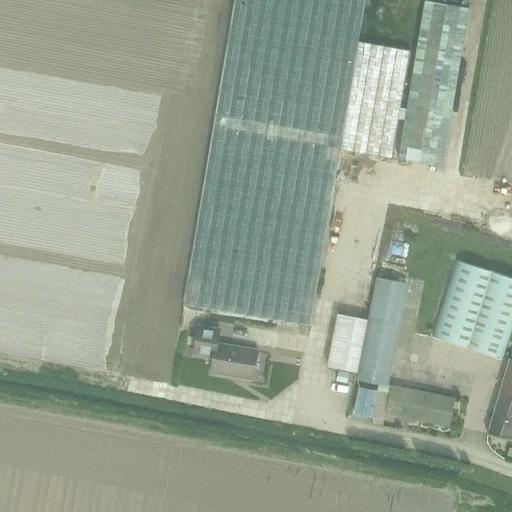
[(366,0),(236,0),(185,306),(311,327),(341,150),(393,158),(399,119),(405,120),(399,159),(444,167),(470,9),(425,2),(407,109),(401,108),(411,51),(359,42),(366,0)]
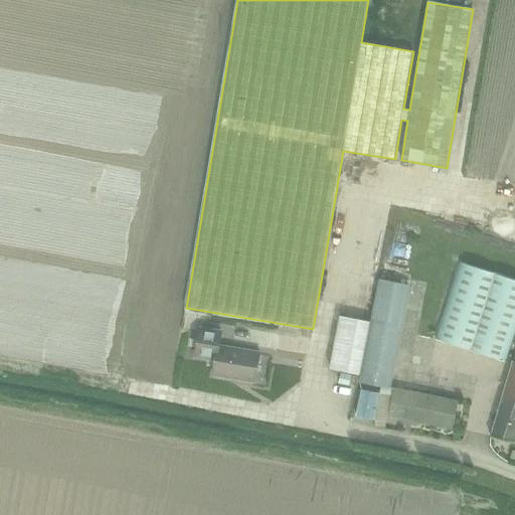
[(506,362),(514,335),(514,280),(460,262),(434,338),(506,362)]
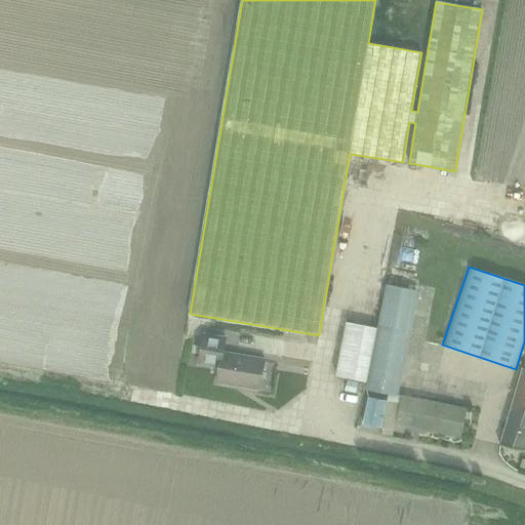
[(367,391),(368,384),(386,291),(386,289),(387,283),(377,281),(369,326),(349,322),(337,377),(342,378),(336,413),(361,417),(365,391),(367,391)]
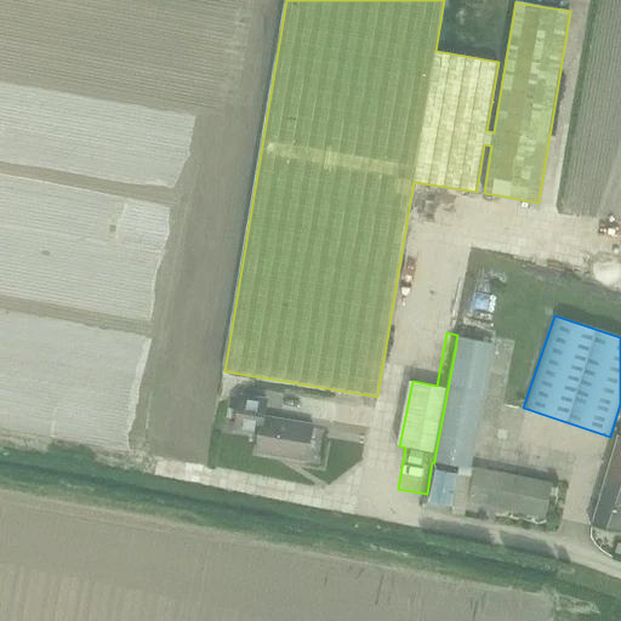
[(456,345),(437,462),(472,469),(495,352),(495,349),(456,342),(456,345)]
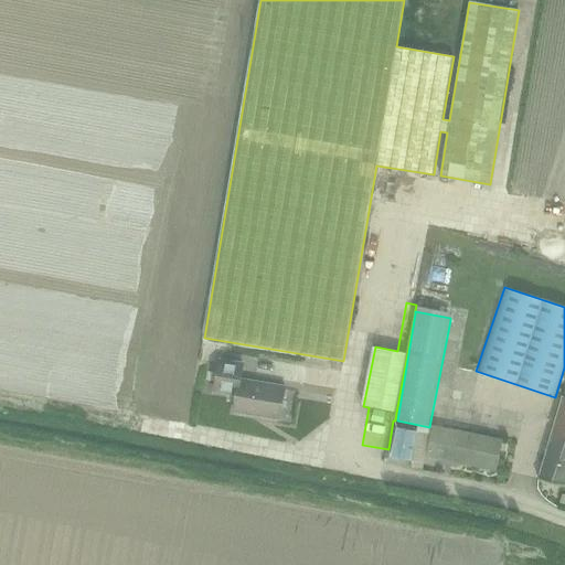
[(205,339),(203,352),(216,354),(219,341),(205,339)]
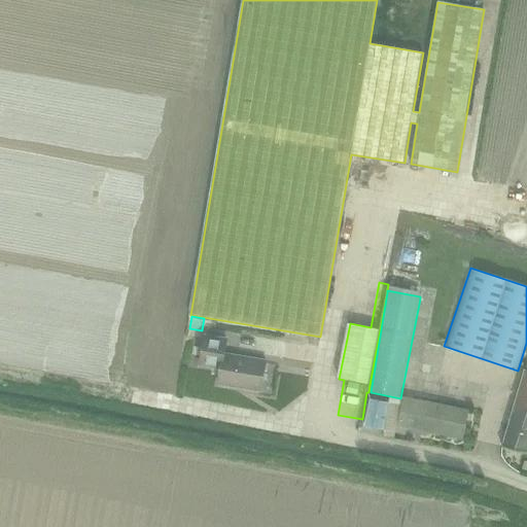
[(200,367),(222,372),(220,384),(264,392),(269,362),(225,355),(229,339),(205,334),(204,340),(200,367)]
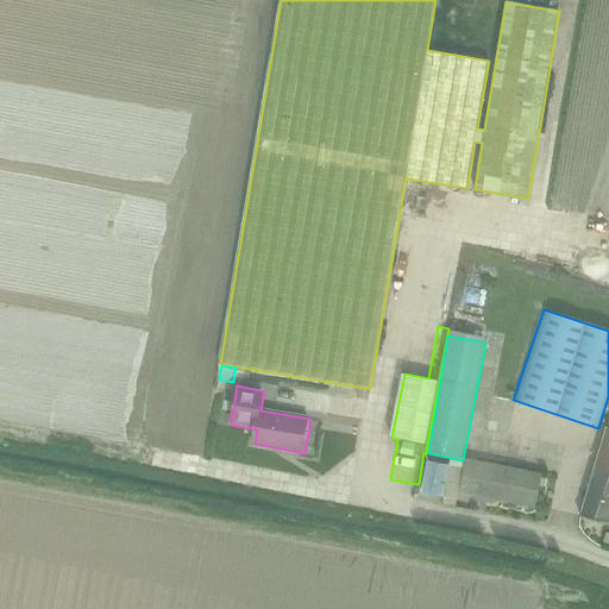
[(608,424),(608,428),(583,513),(608,522),(608,424)]
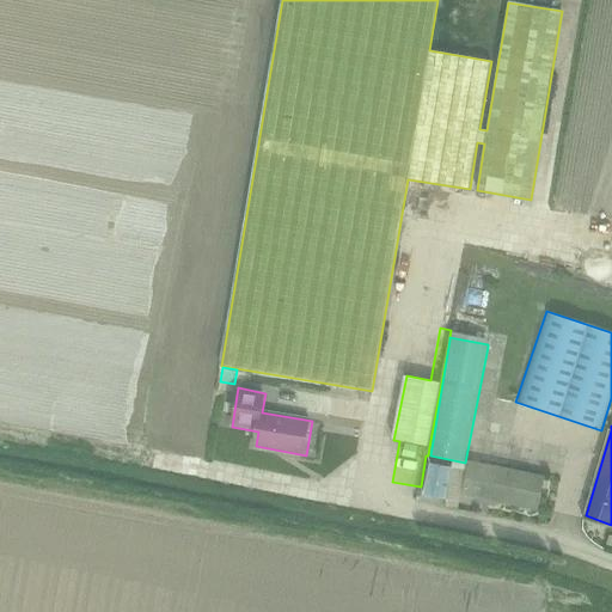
[(465,495),(538,509),(545,477),(471,463),(465,495)]
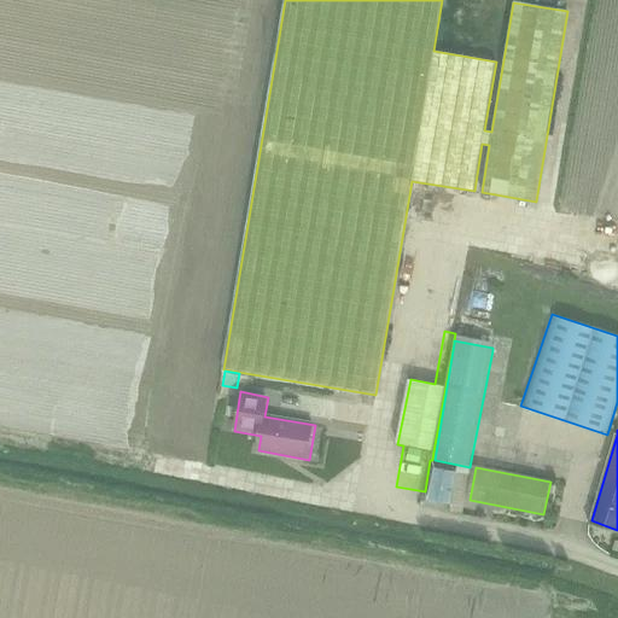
[(433,468),(427,501),(450,506),(456,472),(433,468)]
